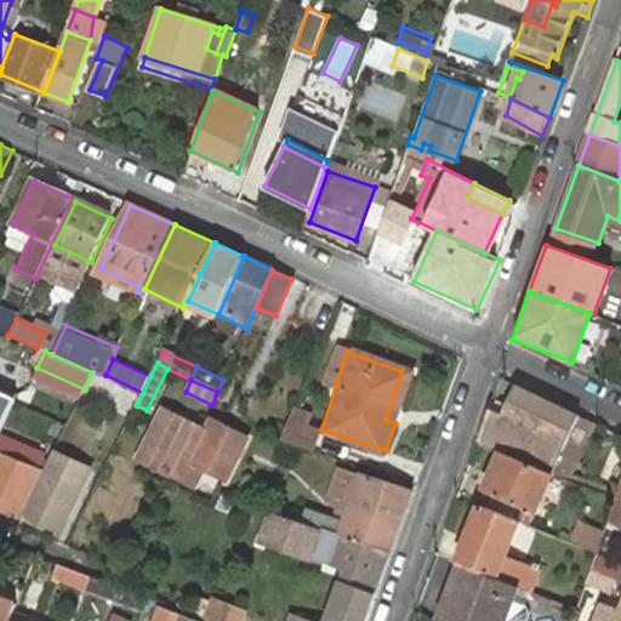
[(581,417),(517,387),(503,419),(510,421),(503,434),(541,453),(548,439),(567,449),(581,417)]
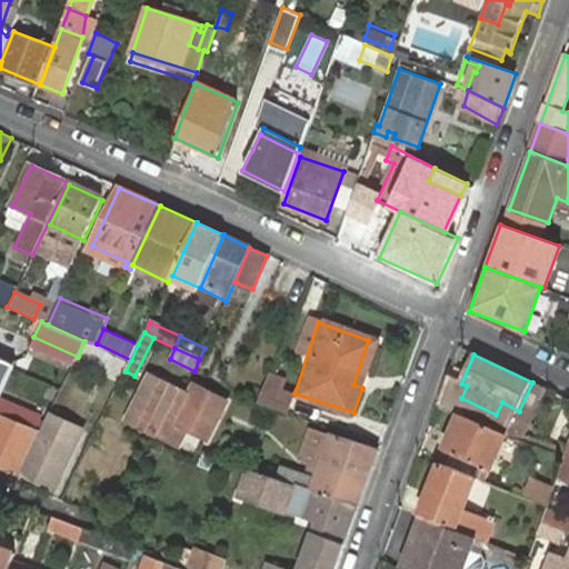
[(0,398),(15,366),(0,359),(0,398)]
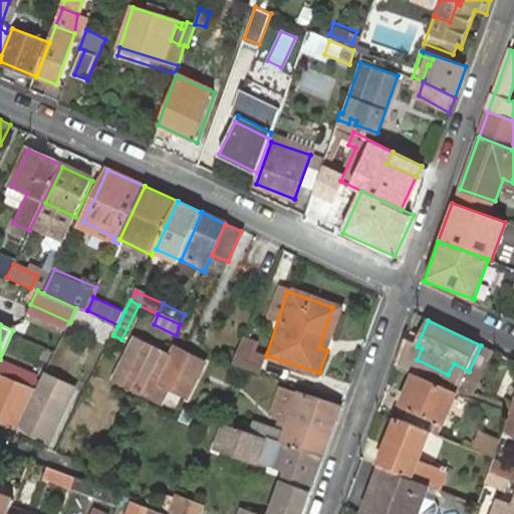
[(242,335),(230,363),(253,373),(265,345),(242,335)]
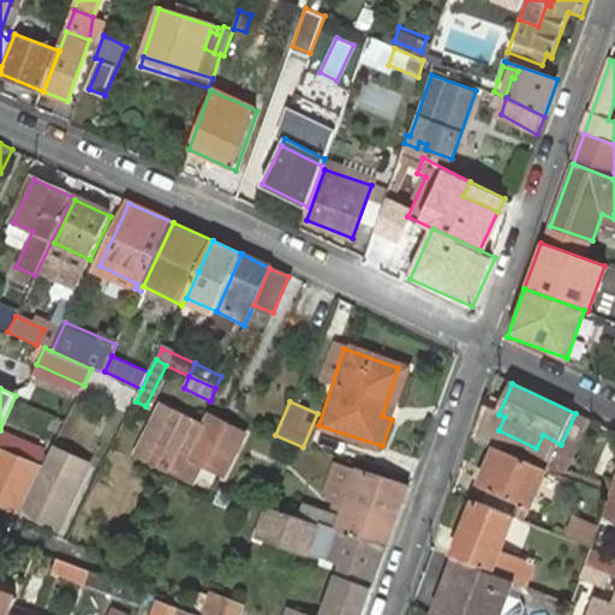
[(159,405),(136,457),(192,481),(189,488),(209,496),(219,475),(198,465),(197,469),(183,461),(201,425),(159,405)]
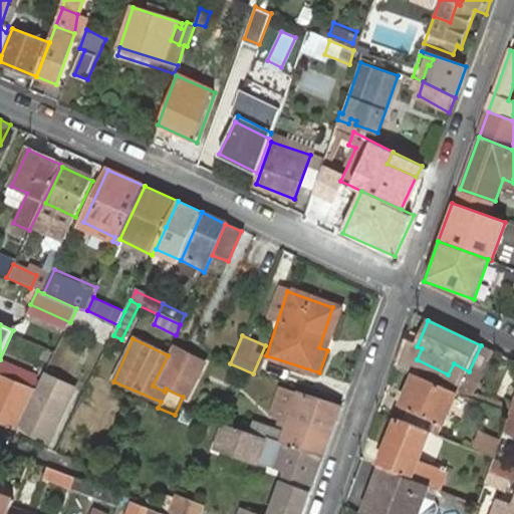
[(203,357),(173,343),(168,355),(153,386),(165,392),(166,389),(183,397),(187,398),(197,373),(203,357)]
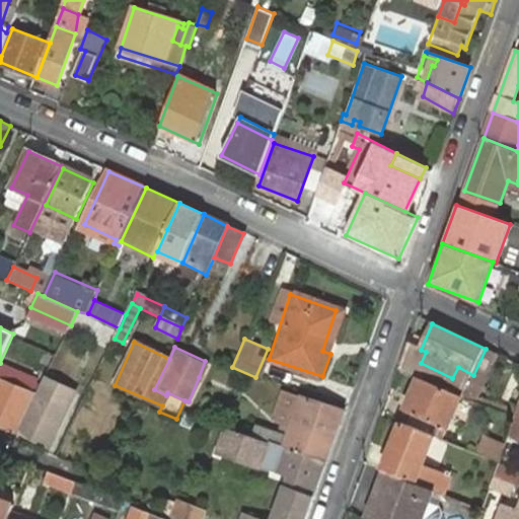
[(0,425),(19,434),(20,432),(36,396),(32,394),(38,382),(6,369),(1,381),(0,380),(0,425)]
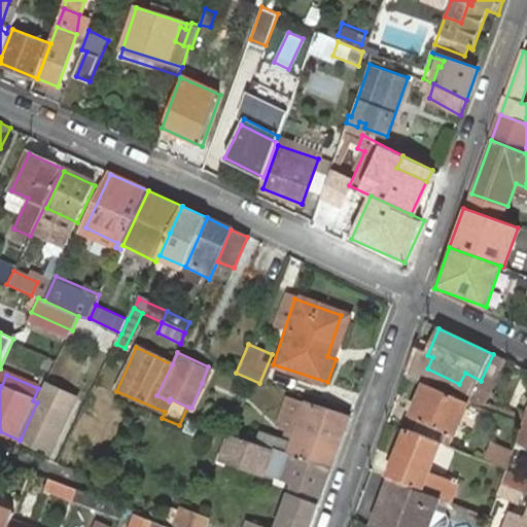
[(424,375),(421,382),(479,406),(484,408),(486,400),(424,375)]
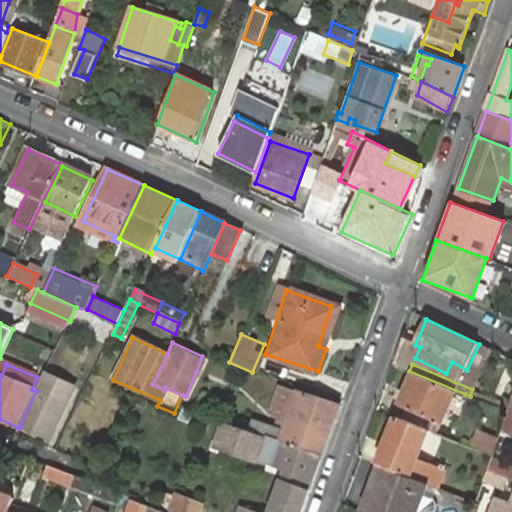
[(407,395),(399,417),(428,429),(437,407),(456,415),(465,394),(409,371),(401,392),(407,395)]
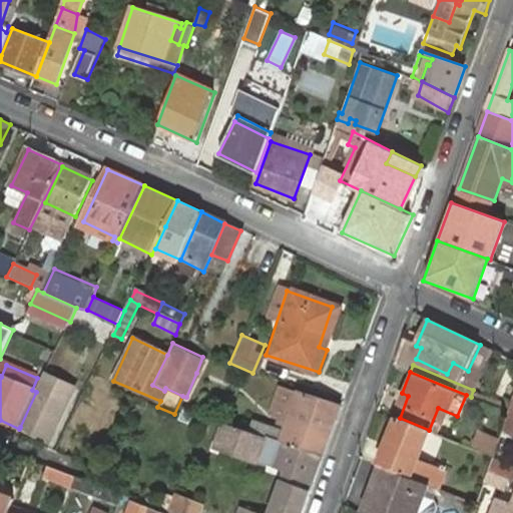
[(36,392),(20,427),(50,441),(74,390),(44,375),(36,392)]
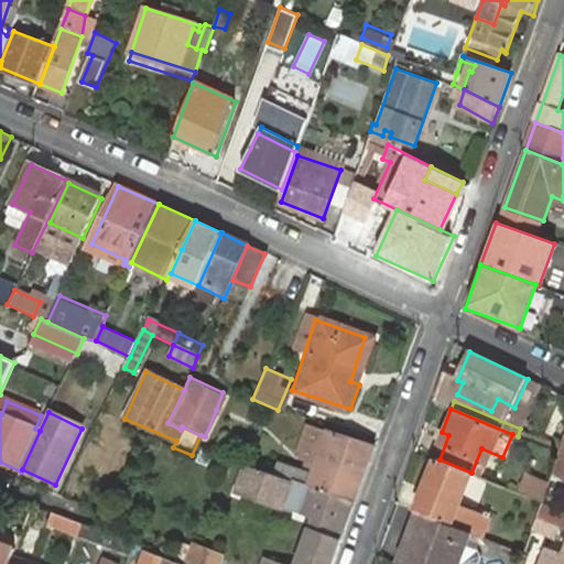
[(356,500),(375,447),(328,432),(313,476),(299,472),(295,481),(356,500)]
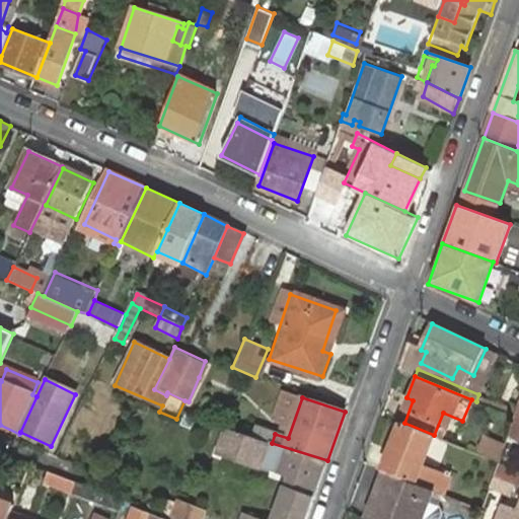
[(404,423),(385,472),(415,484),(434,435),(404,423)]
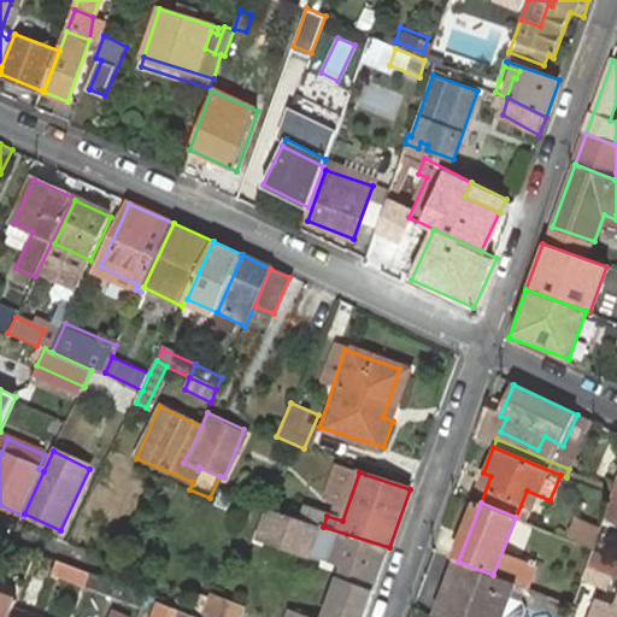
[(377,581),(389,547),(323,527),(269,507),(257,540),(313,559),(317,551),(334,557),(331,565),(346,570),(377,581)]
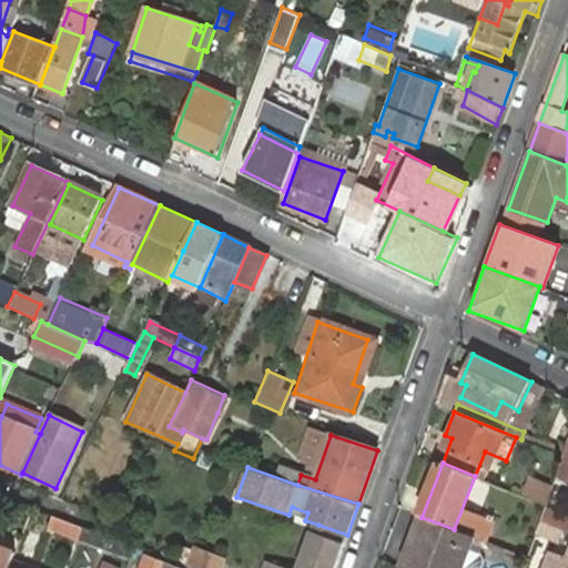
[(536,497),(549,501),(553,493),(549,492),(551,485),(541,482),(536,497)]
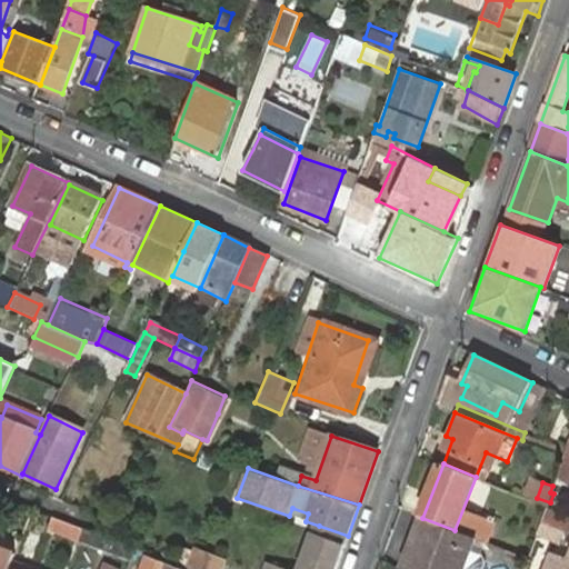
[(553,493),(550,502),(559,506),(563,492),(556,488),(553,493)]
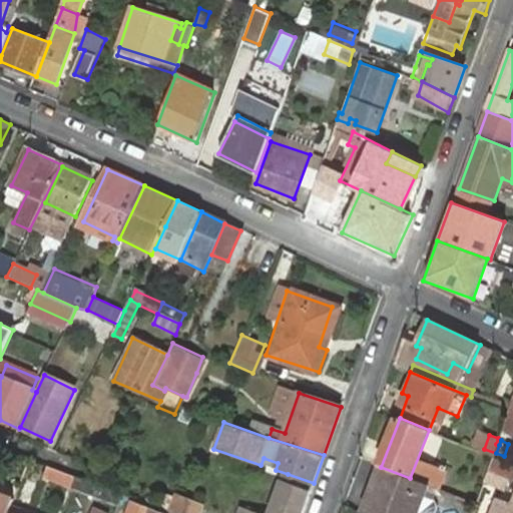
[(264,458),(261,465),(276,470),(278,463),(264,458)]
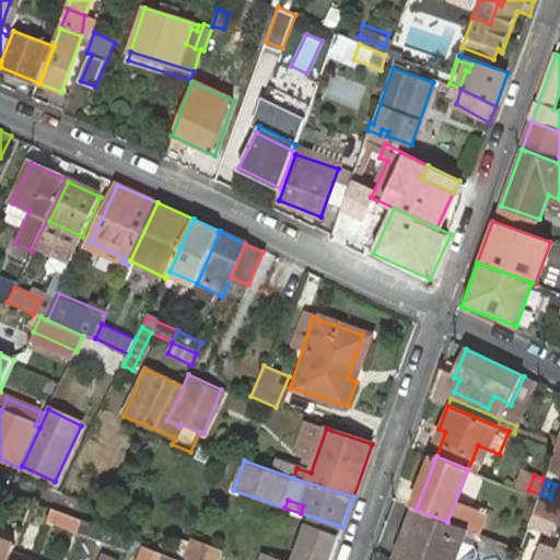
[(535,513),(556,522),(559,511),(559,510),(539,502),(535,513)]
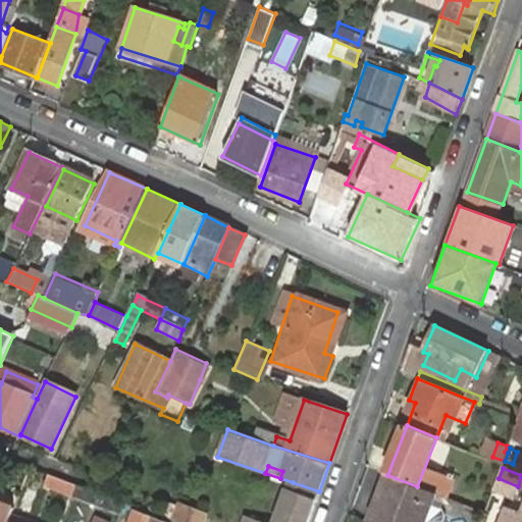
[(429,521),(440,496),(417,486),(387,475),(369,521),(370,521),(429,521)]
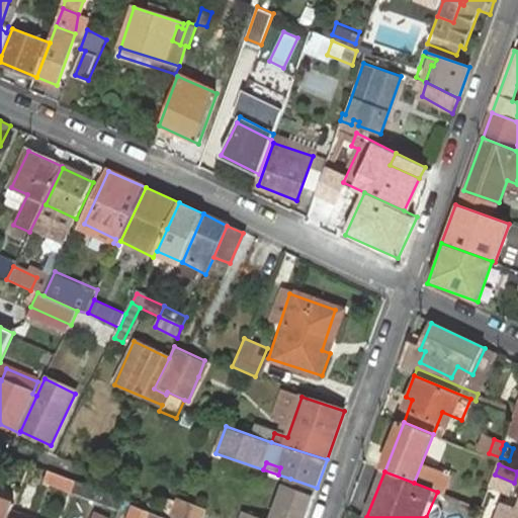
[(79,484),(50,472),(47,483),(75,495),(79,484)]
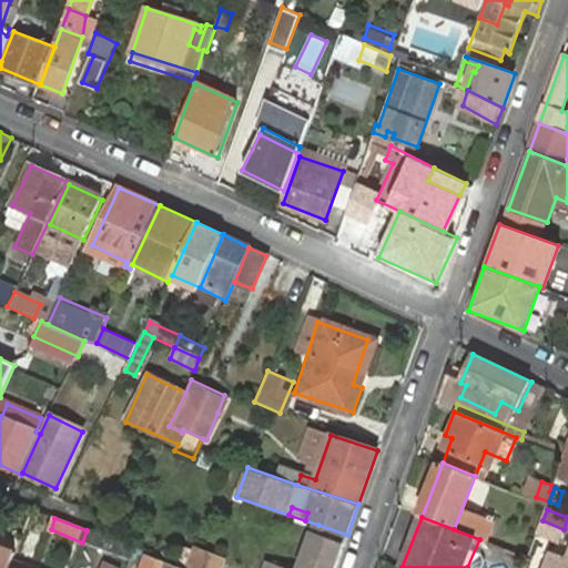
[(543,520),(538,534),(559,541),(564,529),(543,520)]
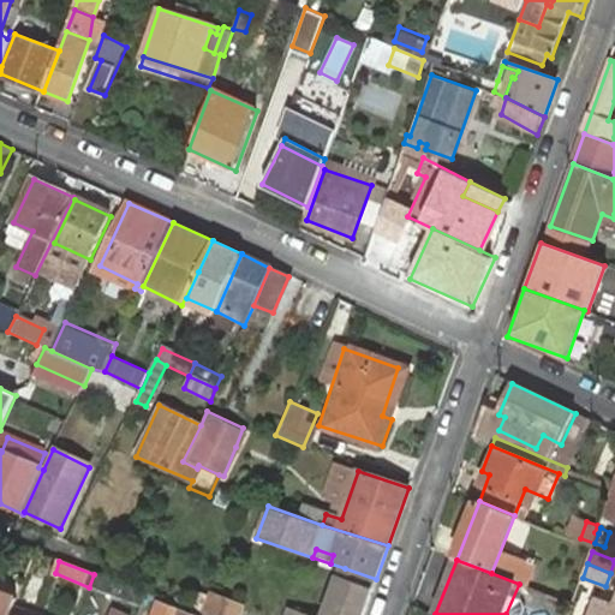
[(363,614),(376,579),(345,568),(330,614),(310,614),(296,610),(293,614),(363,614)]
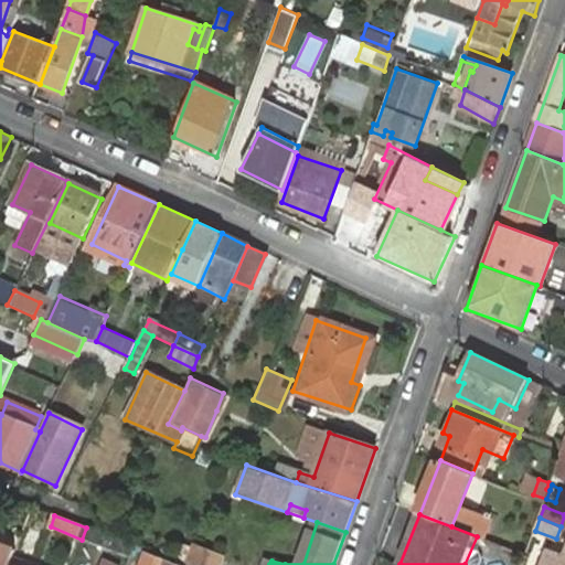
[(0,564),(12,564),(18,550),(0,543),(0,564)]
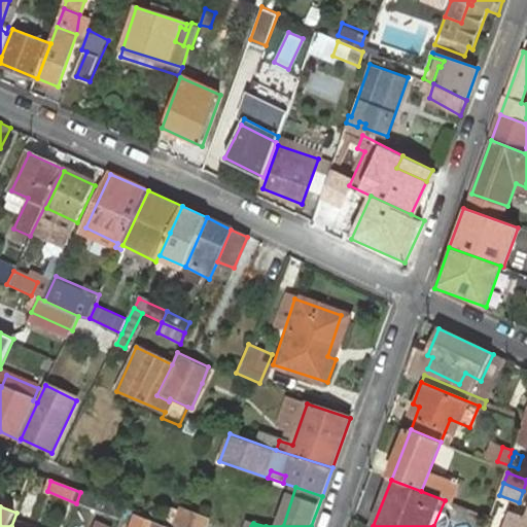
[(526,526),(526,516),(511,510),(503,526),(526,526)]
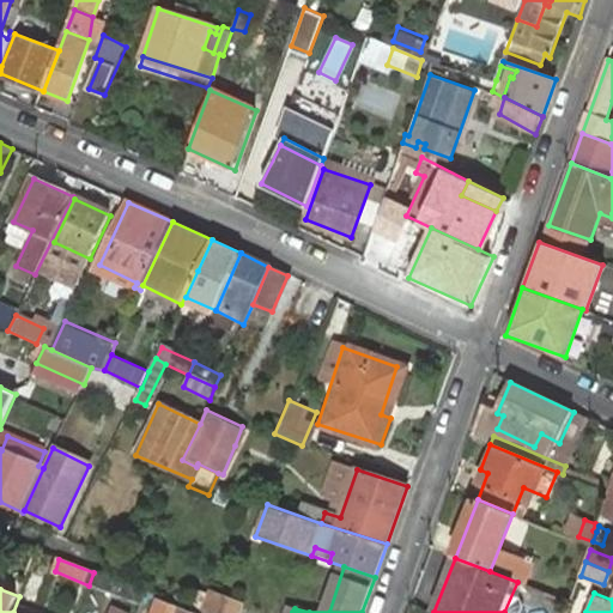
[(216,612),(238,612),(241,608),(220,600),(216,612)]
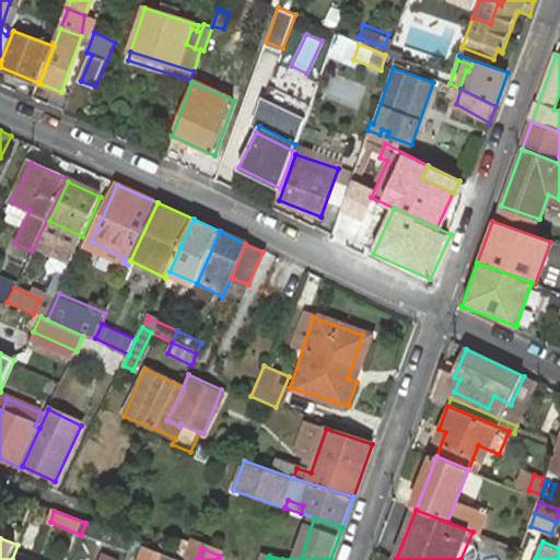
[(119,559),(120,559),(101,550),(95,559),(119,559)]
